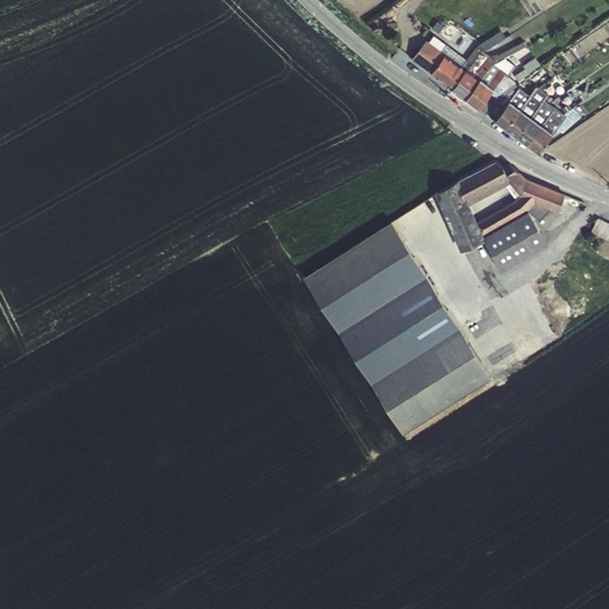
[(450,48),(432,71),(452,88),(469,67),(484,52),(506,37),(501,30),(476,45),(465,58),(450,48)]
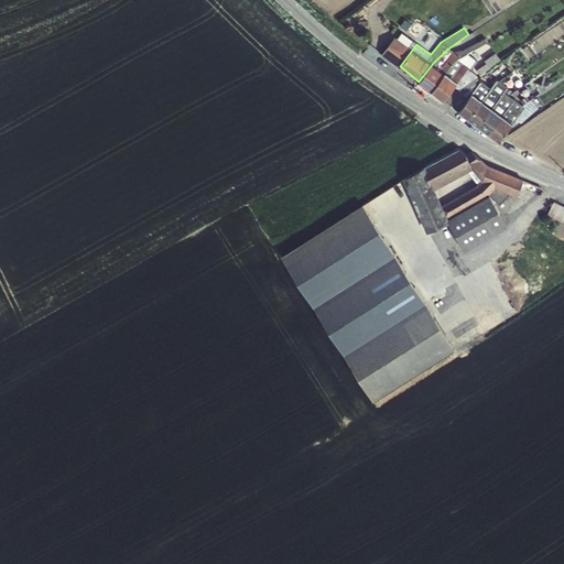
[(400,66),(416,44),(401,33),(397,39),(394,38),(381,54),(399,67),(400,66)]
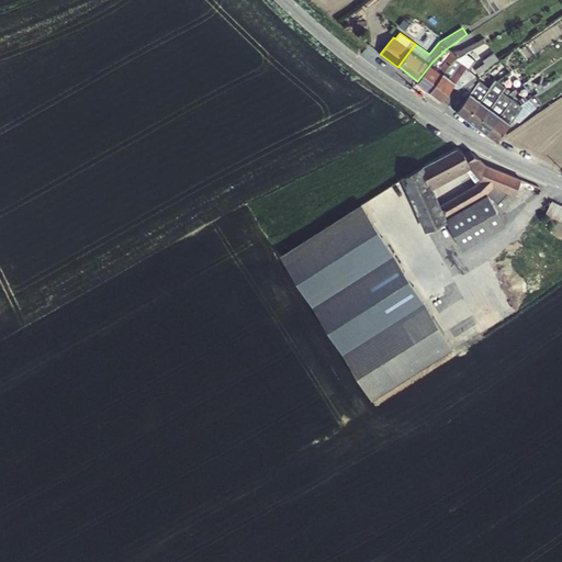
[(433,62),(417,81),(429,90),(456,59),(485,42),(483,37),(452,52),(447,48),(433,62)]
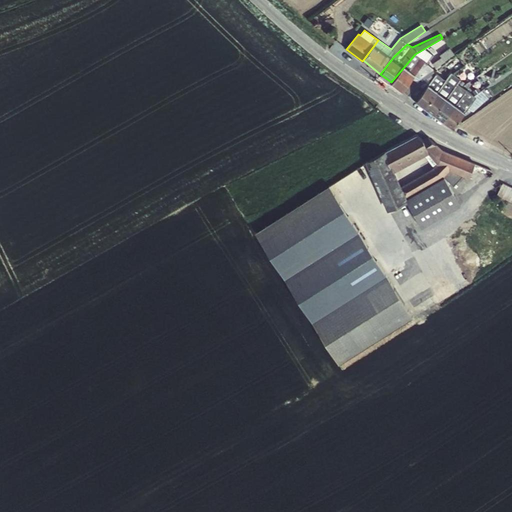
[(419,82),(433,71),(433,67),(415,54),(391,82),(407,95),(419,82)]
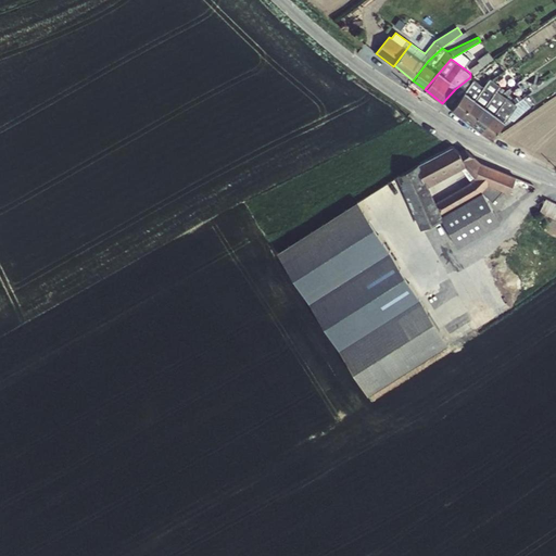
[(455,89),(442,103),(452,109),(463,116),(483,87),(470,77),(455,89)]
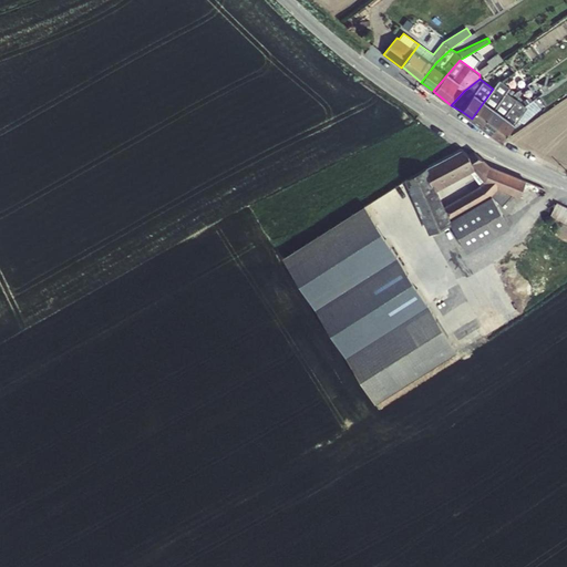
[(493,89),(472,119),(482,126),(507,91),(509,88),(500,80),(493,89)]
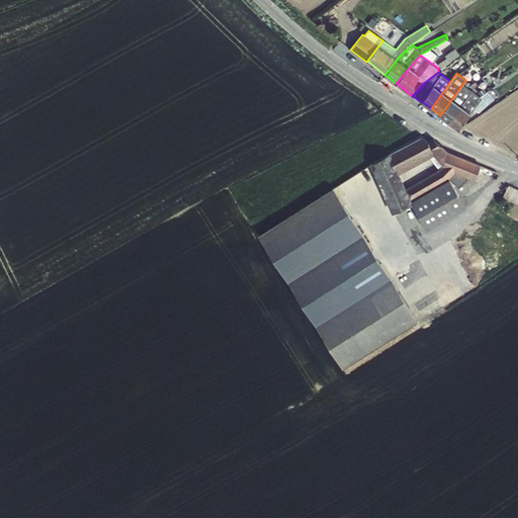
[(463,83),(440,115),(449,122),(472,90),(463,83)]
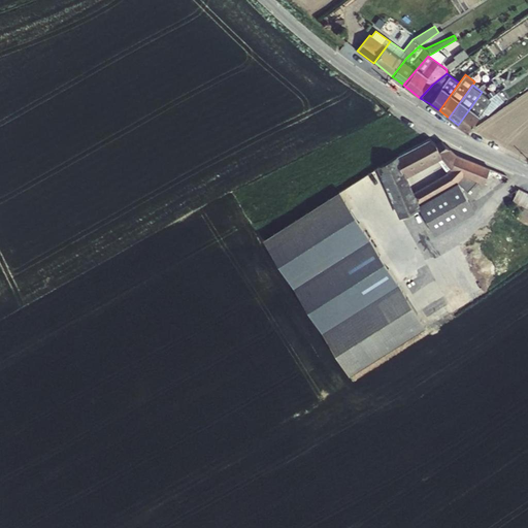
[(482,92),(458,125),(468,132),(488,104),(489,104),(493,101),(482,92)]
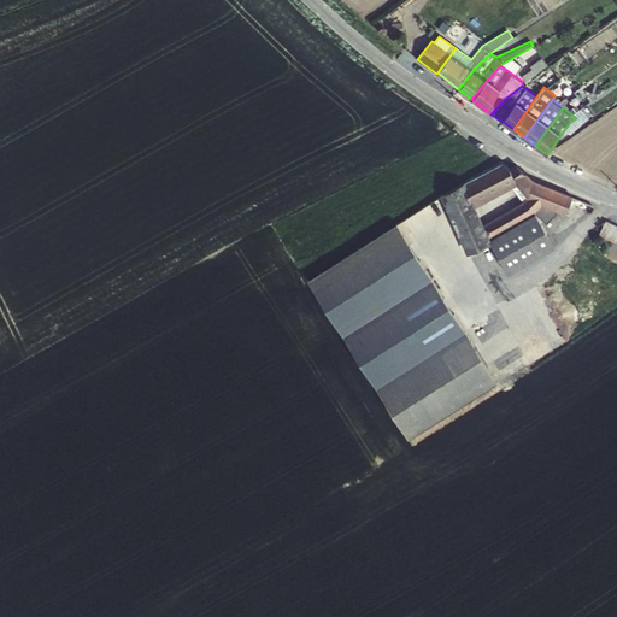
[(506,160),(440,191),(466,252),(492,240),(506,271),(556,250),(544,221),(569,209),(565,201),(570,199),(560,177),(535,189),(526,166),(511,172),(506,160)]
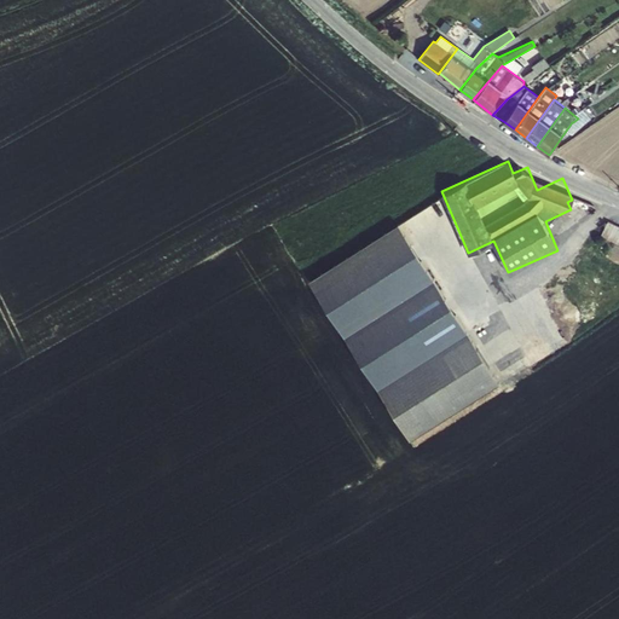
[(618,224),(609,220),(602,235),(618,241),(618,224)]
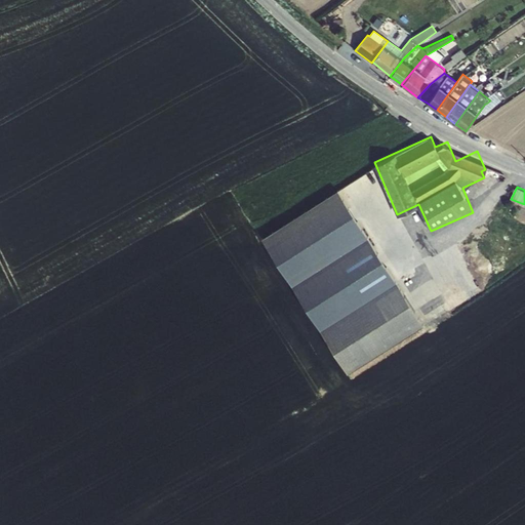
[(340,189),(263,234),(344,372),(421,327),(340,189)]
